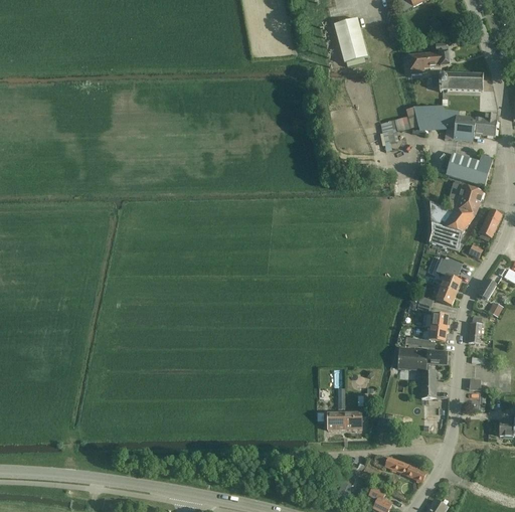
[(398,0),(403,10),(424,0),(398,0)]
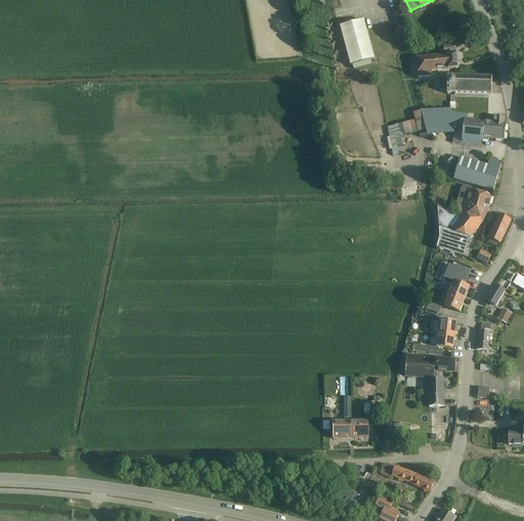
[(350,62),(352,62),(353,68),(372,62),(370,57),(374,56),(363,17),(340,24),(350,62)]
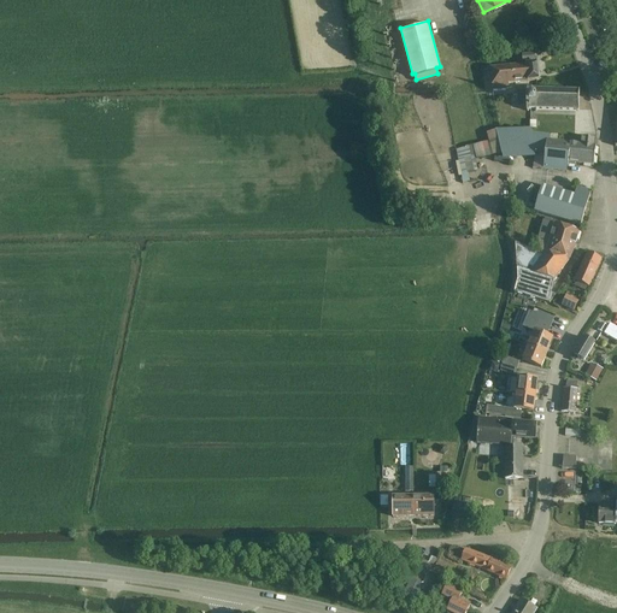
[(480,41),(476,25),(463,29),(466,46),(480,41)]
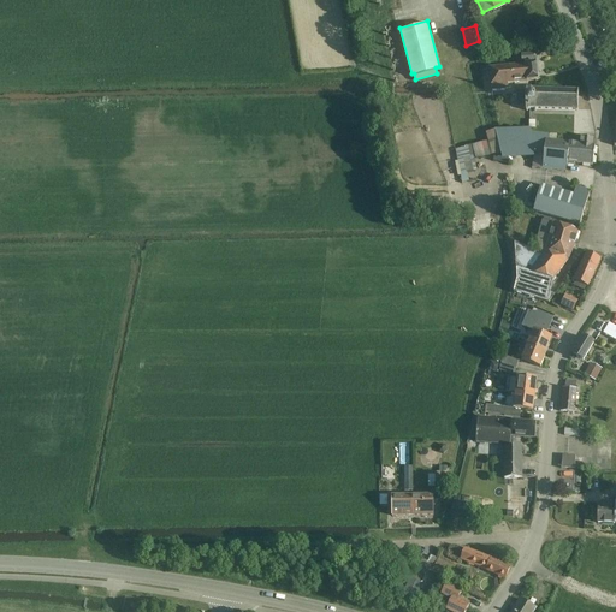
[(508,81),(538,77),(537,60),(490,66),(492,88),(505,87),(504,84),(508,83),(508,81)]
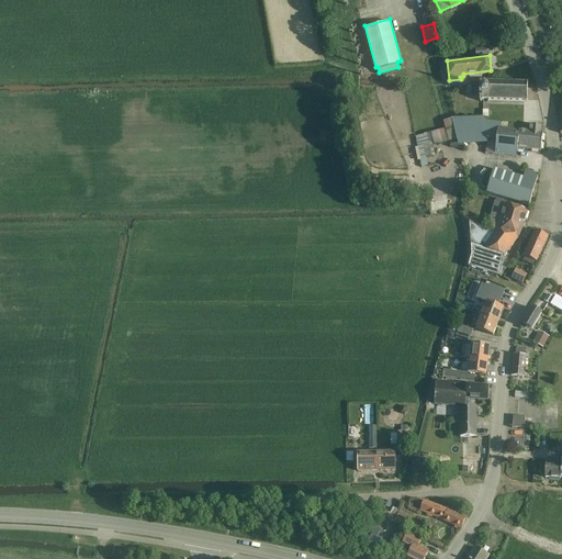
[(480,79),(479,97),(480,97),(480,98),(527,99),(528,80),(481,79),(480,79)]
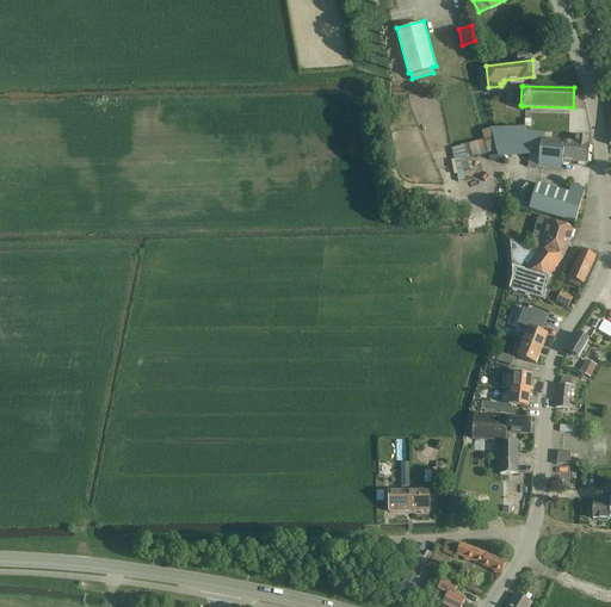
[(476,155),(491,150),(498,150),(499,152),(530,150),(528,163),(559,167),(560,160),(563,138),(551,137),(551,130),(544,130),(529,130),(525,124),(492,127),(492,128),(482,129),(483,137),(471,141),(476,155)]
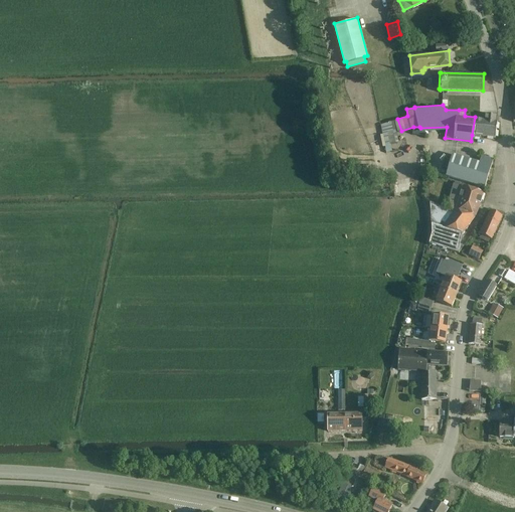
[(475,117),(472,135),(480,136),(480,134),(496,136),(498,120),(496,120),(496,114),(486,113),(486,119),(475,117)]
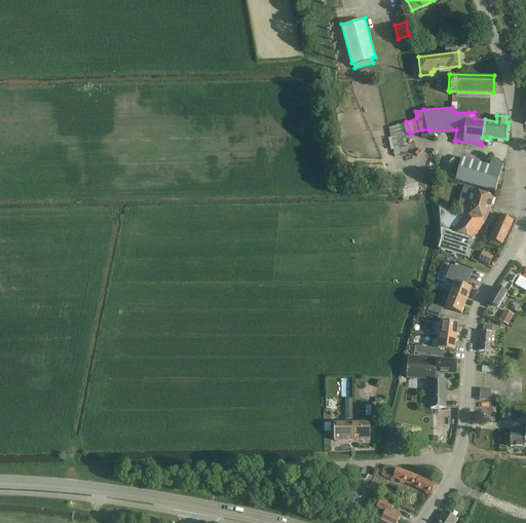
[(399,123),(384,126),(390,154),(399,152),(397,146),(405,144),(402,132),(400,133),(399,123)]
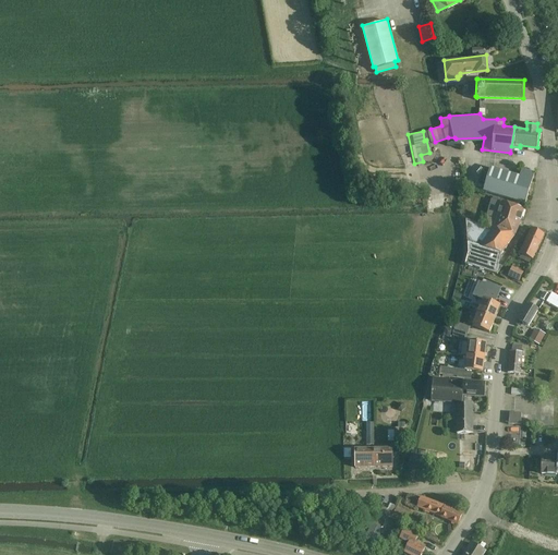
[(483,189),(525,201),(534,170),(521,166),(519,173),(489,166),(483,189)]
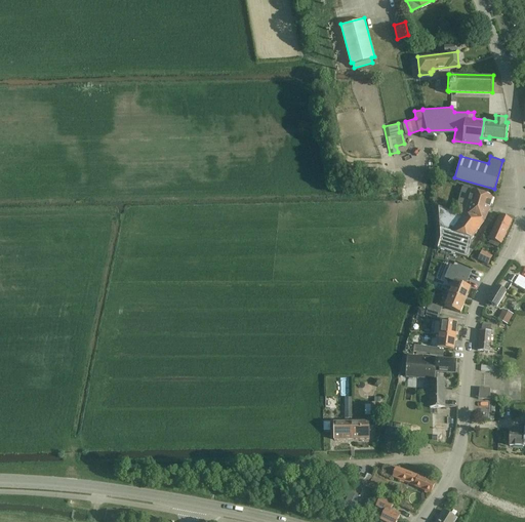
[(439,204),(440,222),(441,236),(438,247),(468,255),(472,236),(485,217),(488,210),(493,194),(472,188),(470,197),(468,197),(467,202),(468,203),(466,212),(463,214),(439,204)]
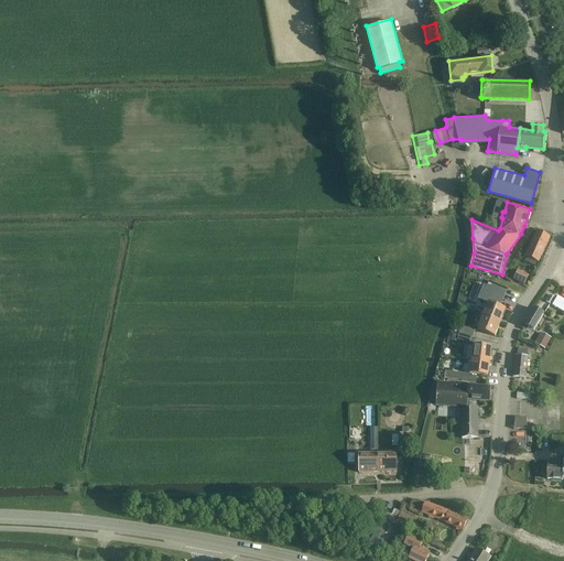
[(539,260),(550,235),(538,229),(525,255),(527,255),(525,259),(534,263),(537,259),(539,260)]
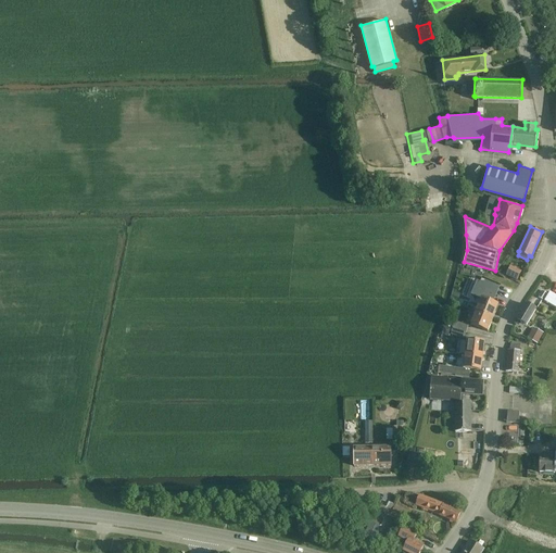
[(509,263),(506,273),(517,278),(521,268),(509,263)]
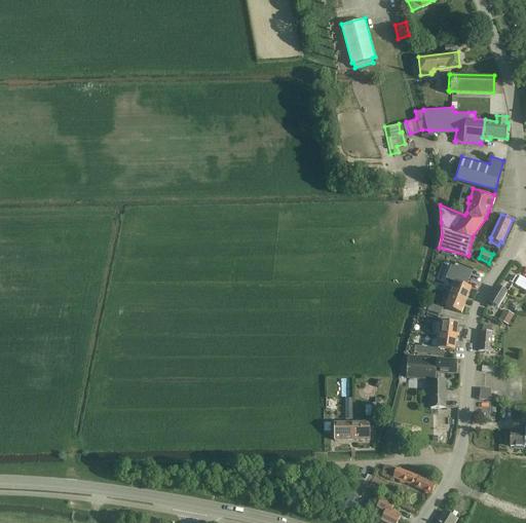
[(450,263),(445,276),(455,281),(450,293),(459,296),(466,299),(472,287),(465,285),(473,269),(458,263),(457,266),(450,263)]
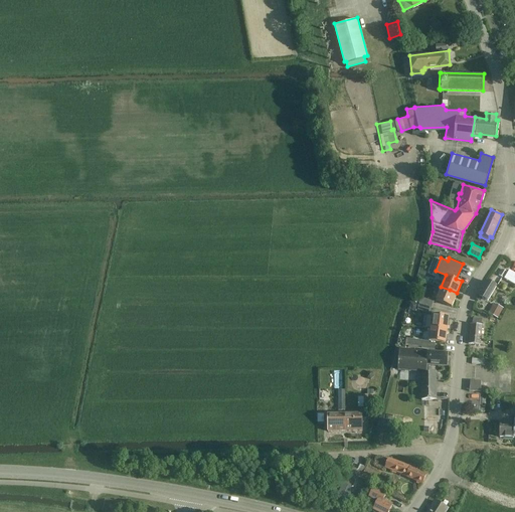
[(507,270),(503,276),(508,279),(514,283),(514,280),(514,272),(508,268),(507,270)]
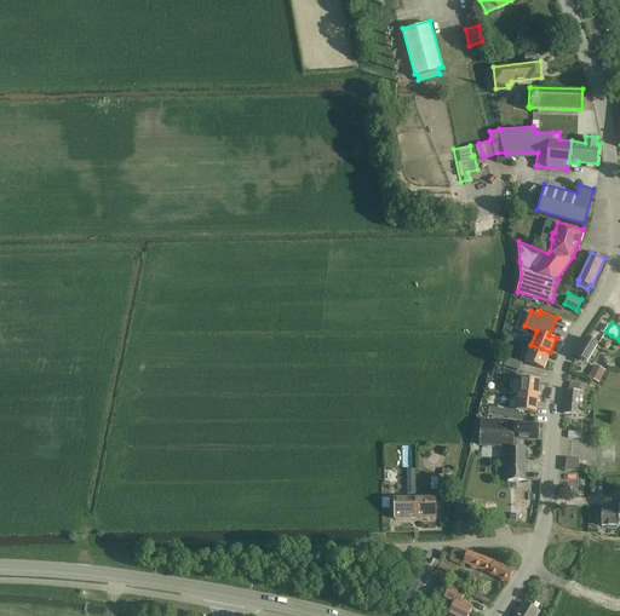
[(586,360),(597,343),(586,337),(577,353),(586,360)]
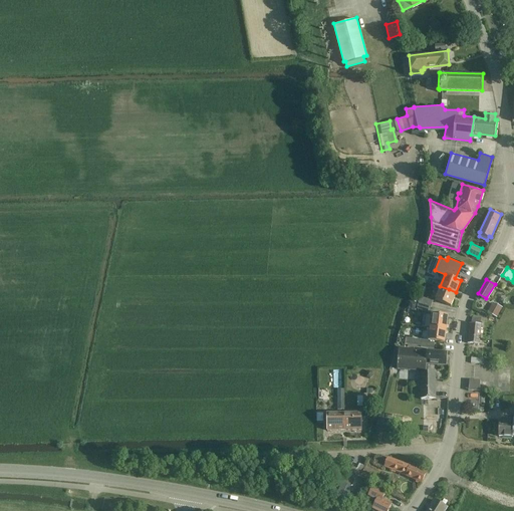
[(440,286),(436,298),(451,304),(456,292),(449,289),(440,286)]
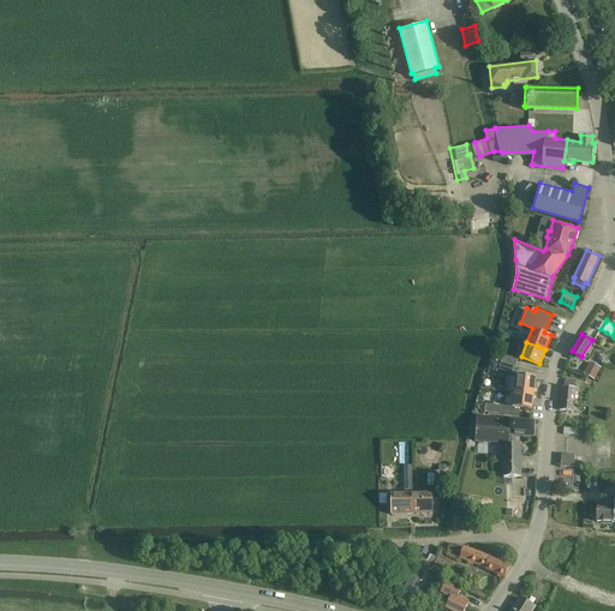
[(495,351),(493,358),(501,360),(503,353),(495,351)]
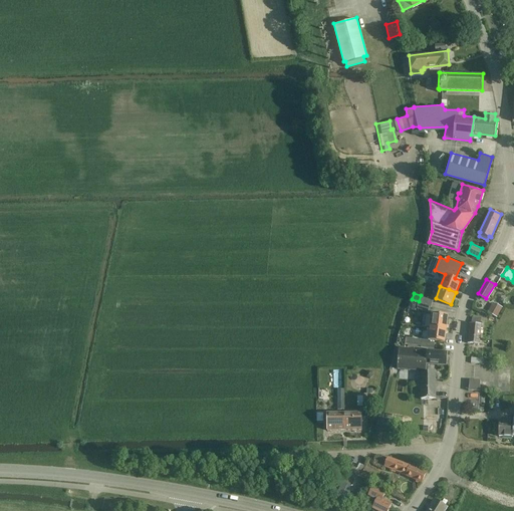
[(421,295),(419,301),(432,304),(433,298),(421,295)]
